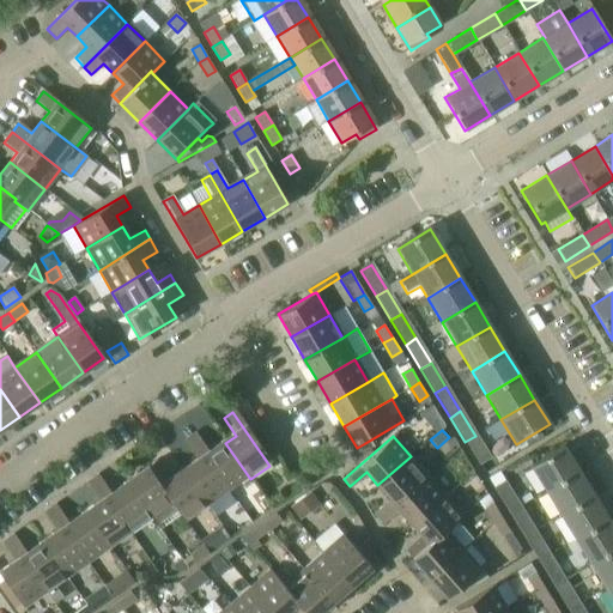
[(475,436),(465,442),(479,466),(490,460),(475,436)]
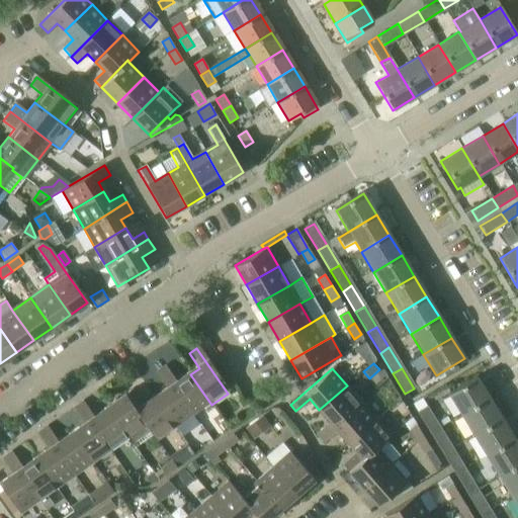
[(165,369),(155,376),(160,383),(170,377),(165,369)]
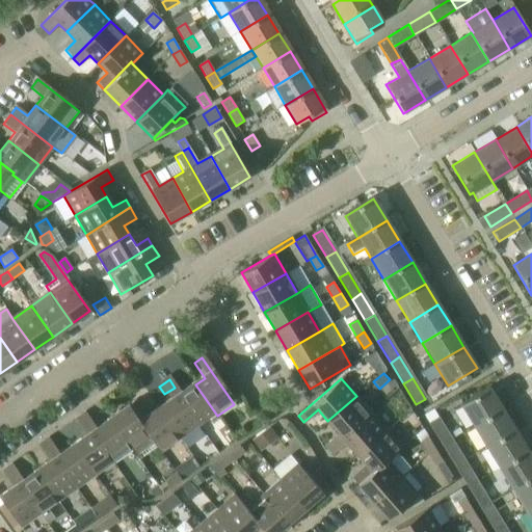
[(180,395),(177,397),(198,428),(217,416),(195,384),(180,395)]
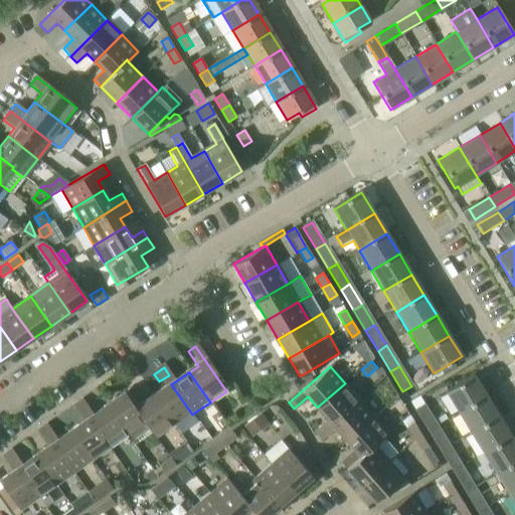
[(300,376),(292,381),(299,393),(314,380),(307,372),(300,376)]
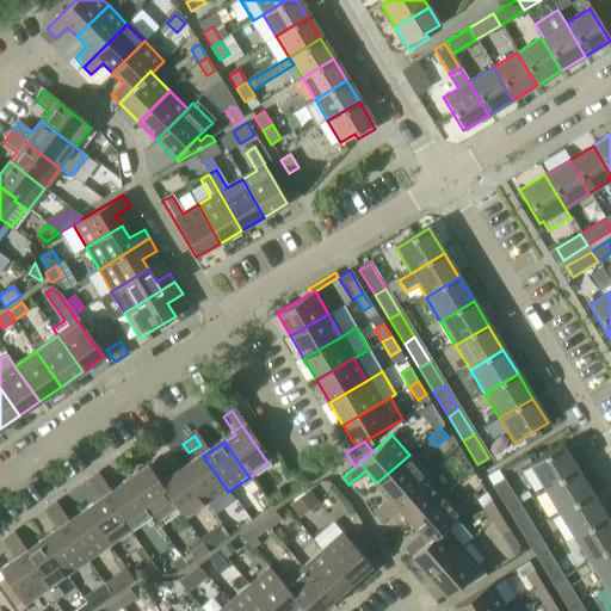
[(562,444),(529,464),(544,489),(578,469),(562,444)]
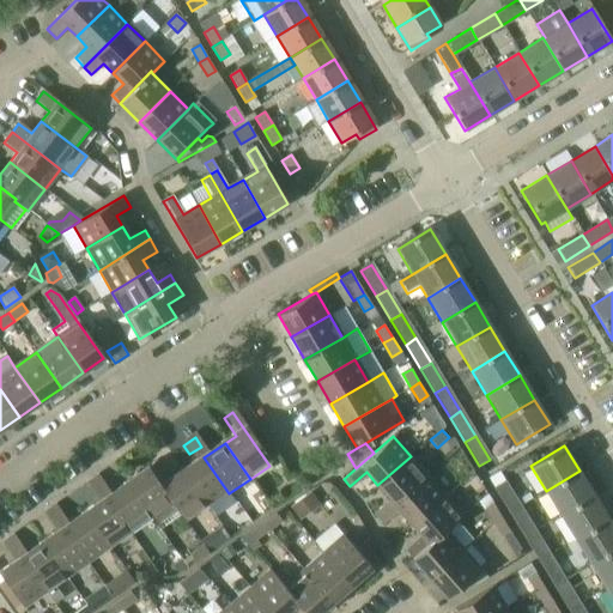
[(201,447),(189,454),(195,463),(204,457),(207,455),(201,447)]
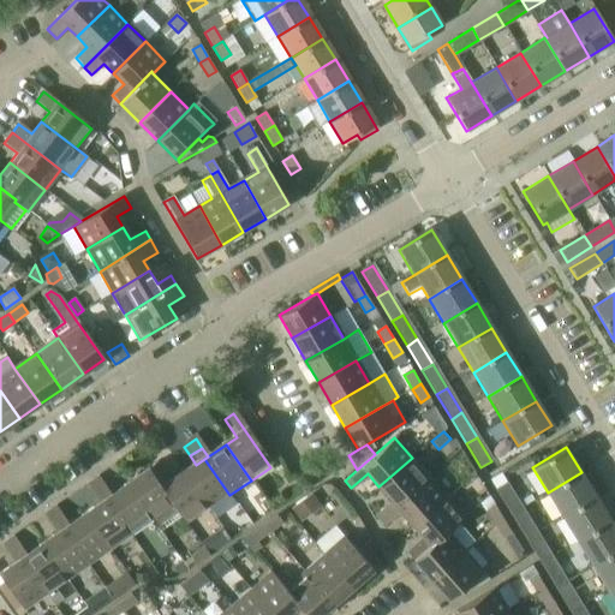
[(392,519),(400,512),(395,506),(429,477),(412,458),(378,487),(390,500),(382,507),(392,519)]
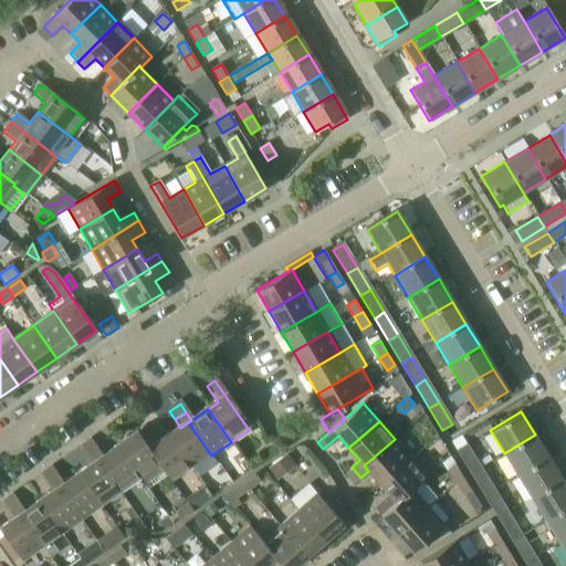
[(180,428),(168,437),(191,469),(198,479),(218,464),(211,456),(188,422),(180,428)]
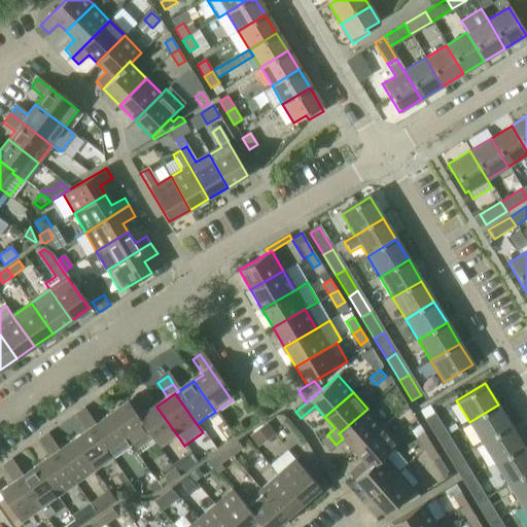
[(133,399),(129,402),(139,418),(149,433),(155,442),(161,449),(178,436),(156,407),(144,415),(138,407),(142,403),(137,396),(133,399)]
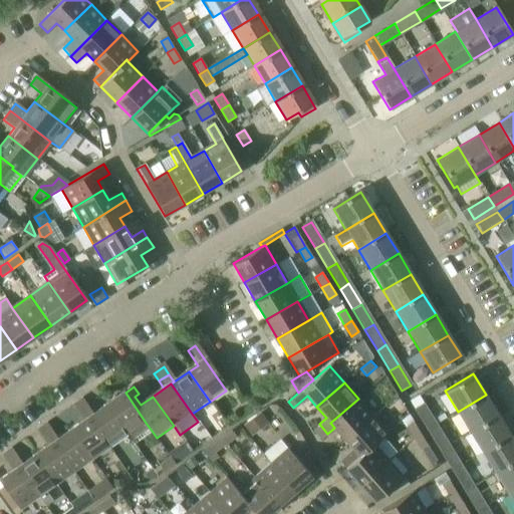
[(125,393),(106,406),(127,436),(129,435),(135,443),(149,433),(152,431),(146,423),(136,408),(125,393)]
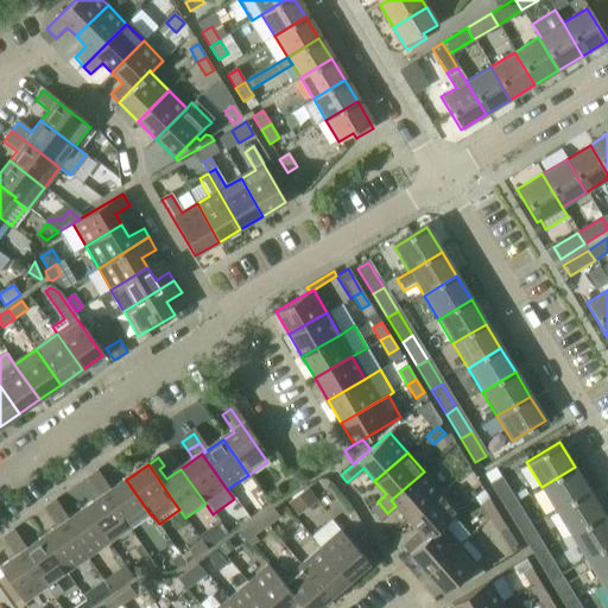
[(542,487),(557,511),(589,491),(575,467),(542,487)]
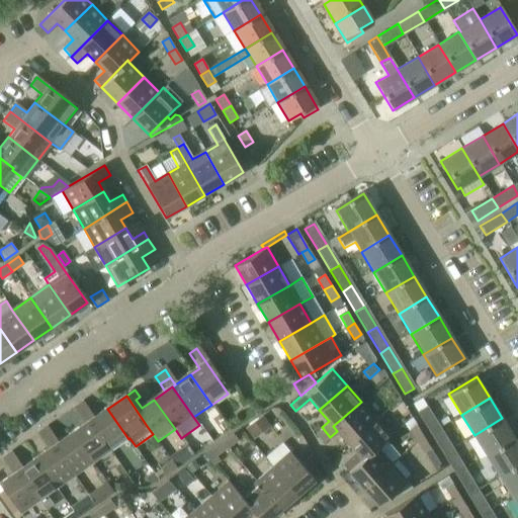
[(375,418),(361,402),(333,426),(337,431),(347,442),(375,418)]
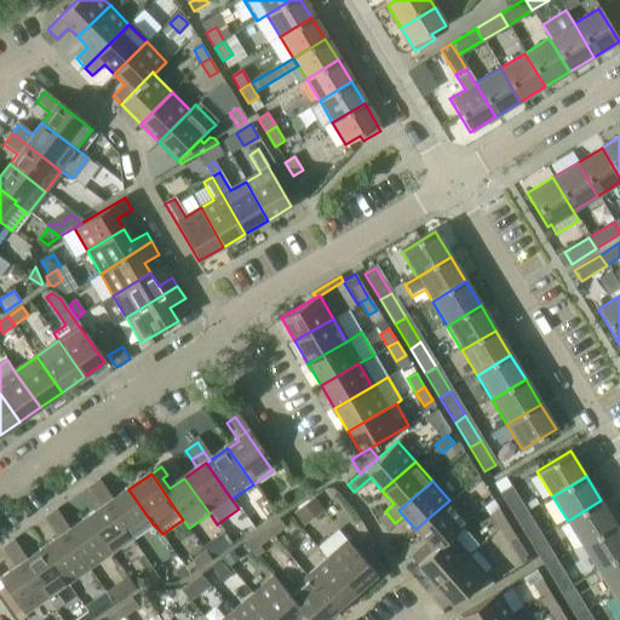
[(98,483),(86,492),(92,500),(104,492),(98,483)]
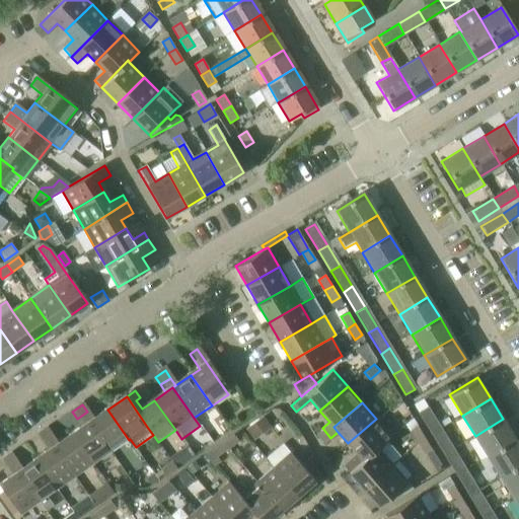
[(92,420),(89,422),(110,452),(129,440),(107,410),(92,420)]
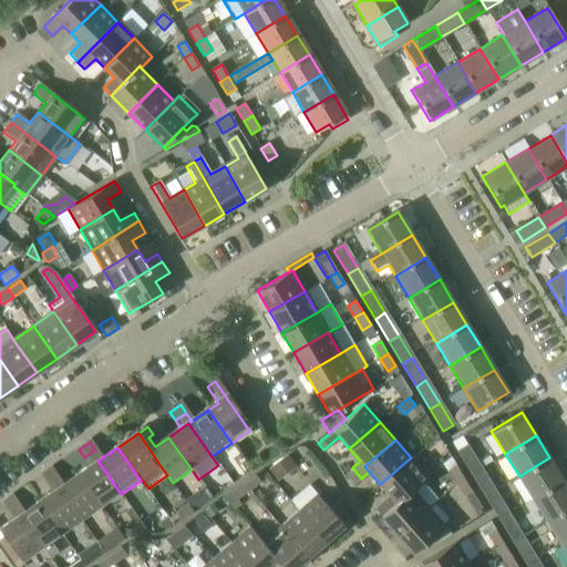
[(457,454),(472,477),(481,471),(467,449),(457,454)]
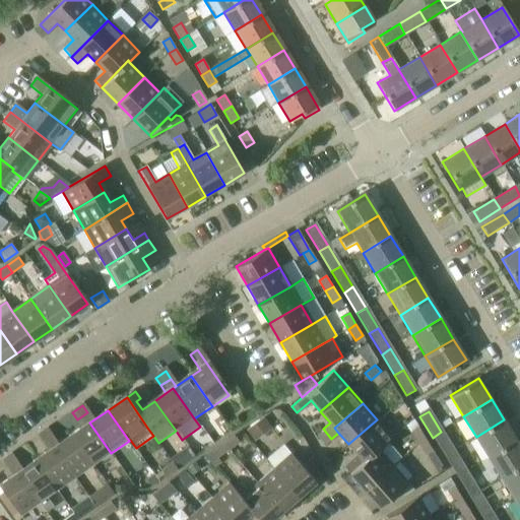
[(87,412),(77,419),(82,428),(89,423),(92,420),(87,412)]
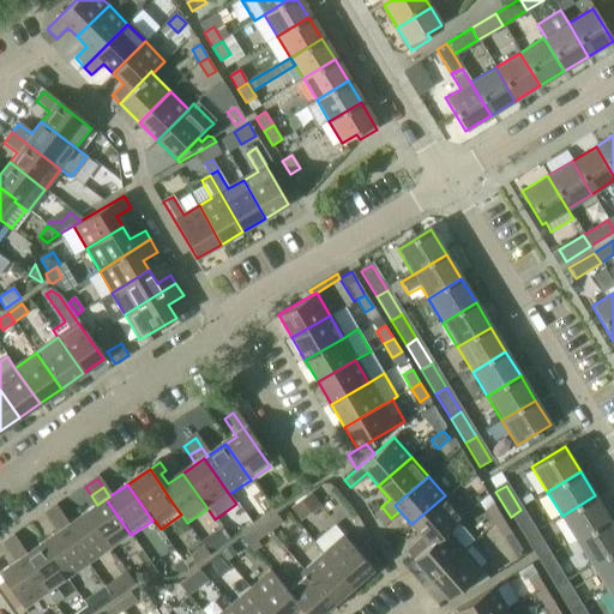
[(300,521),(321,505),(312,493),(292,507),(300,521)]
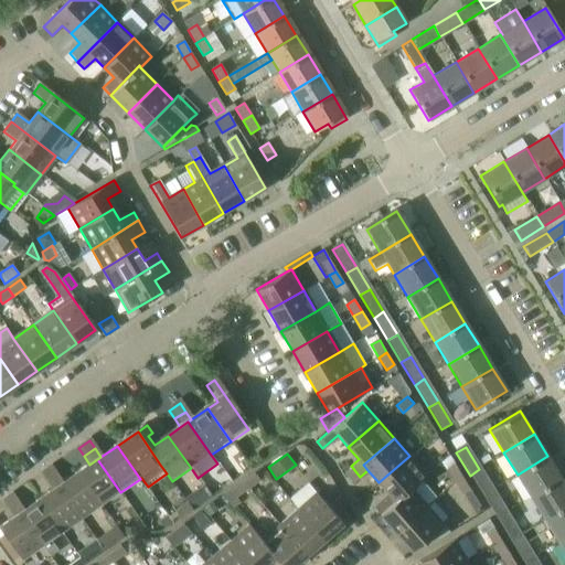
[(409,456),(379,482),(388,493),(374,507),(381,514),(411,488),(426,475),(409,456)]
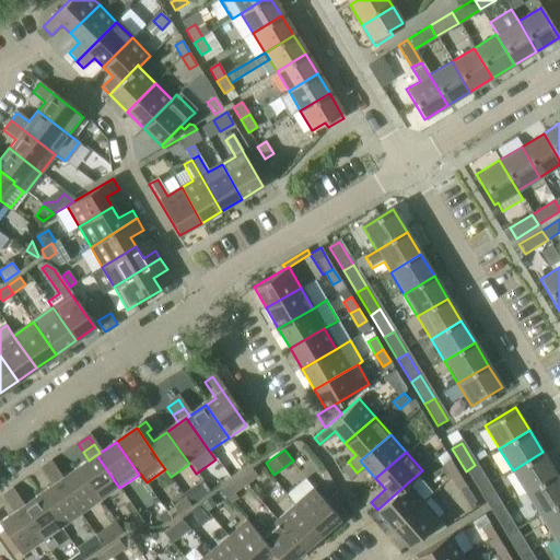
[(483,452),(474,457),(476,462),(486,456),(483,452)]
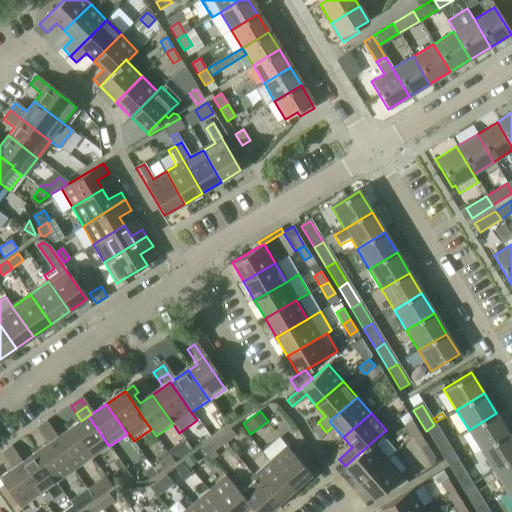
[(469,430),(481,450),(509,433),(496,413),(469,430)]
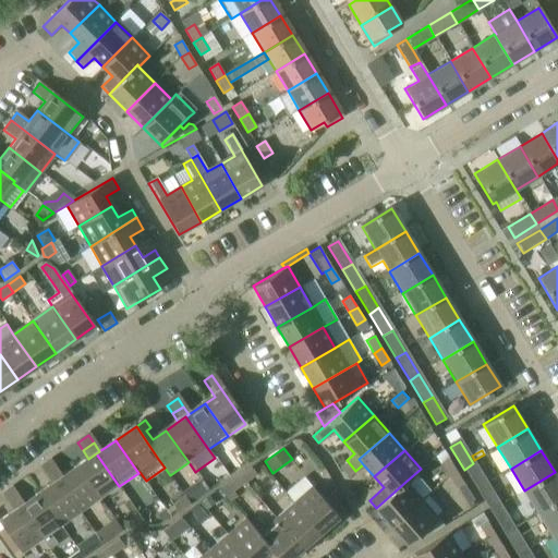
[(88,459),(77,466),(100,498),(119,486),(96,453),(88,459)]
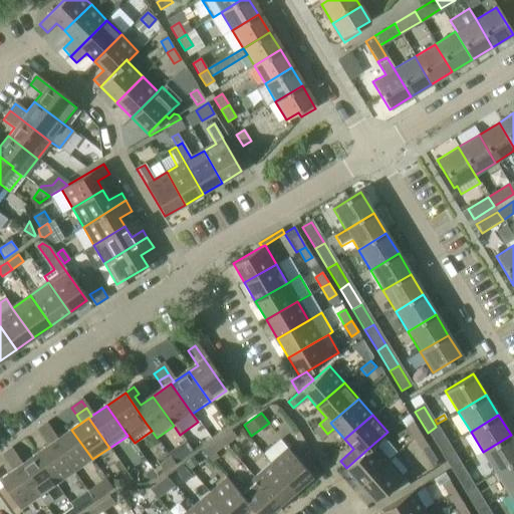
[(414,438),(421,434),(414,423),(407,428),(414,438)]
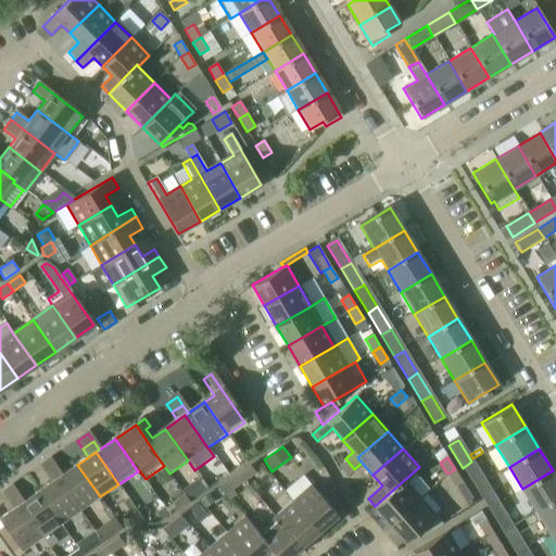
[(339,465),(348,475),(354,469),(345,458),(339,465)]
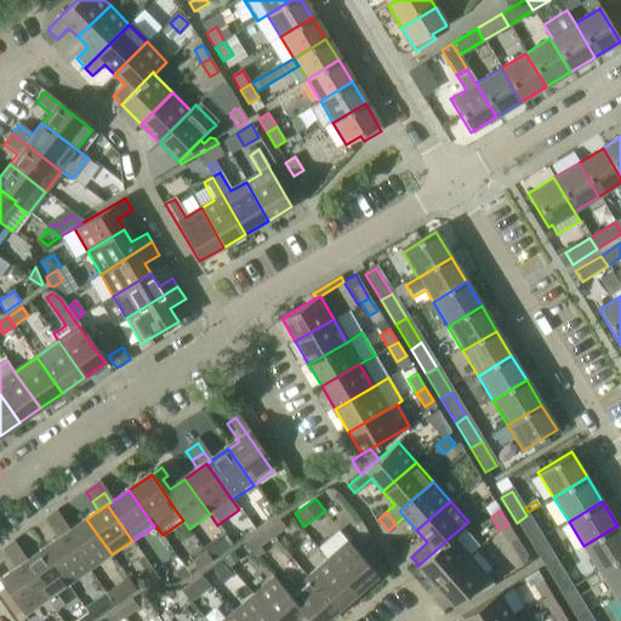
[(55,513),(43,522),(49,530),(61,523),(55,513)]
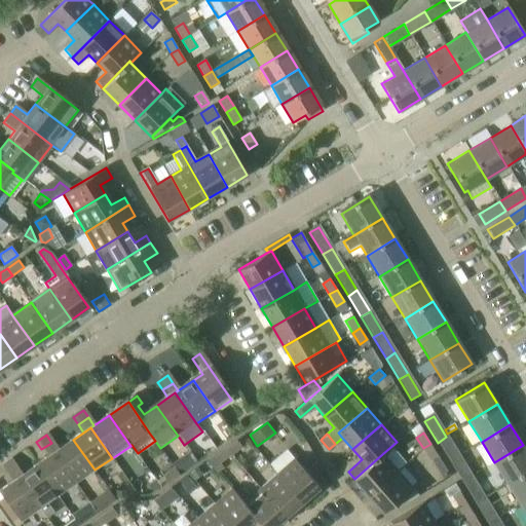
[(450,463),(459,458),(446,437),(438,443),(450,463)]
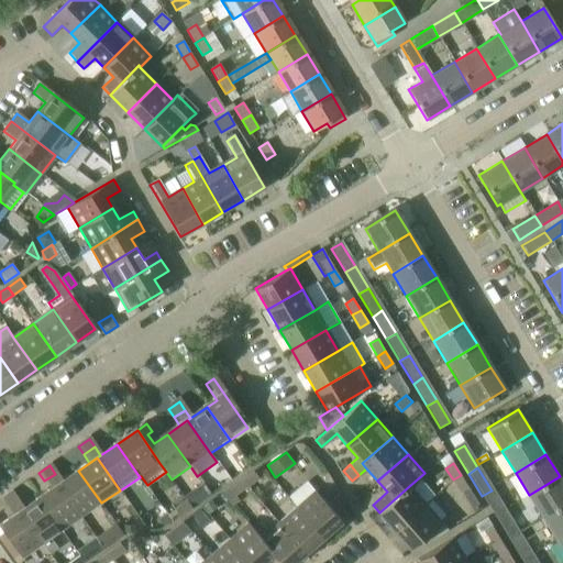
[(61,482),(57,485),(80,517),(87,512),(101,503),(78,471),(61,482)]
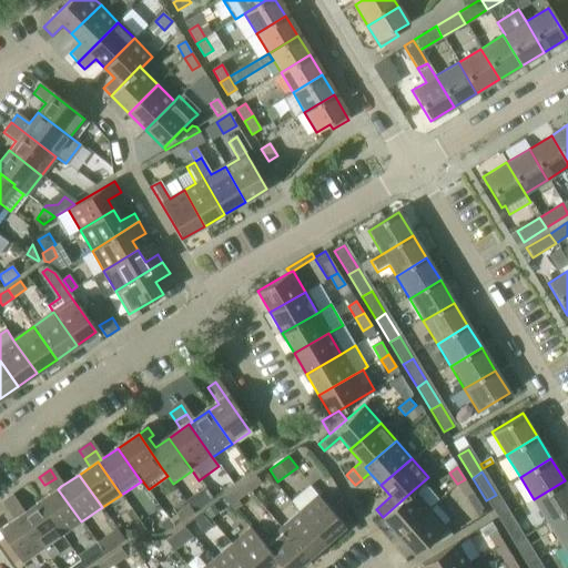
[(256,475),(244,484),(250,490),(261,483),(256,475)]
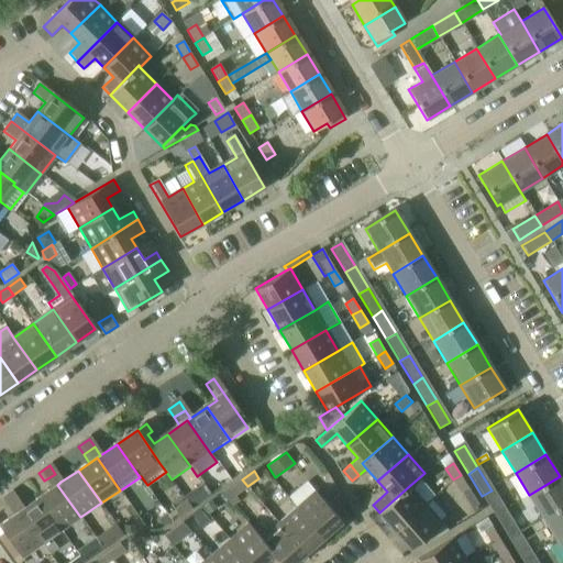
[(55,474),(44,481),(50,489),(57,485),(61,482),(55,474)]
